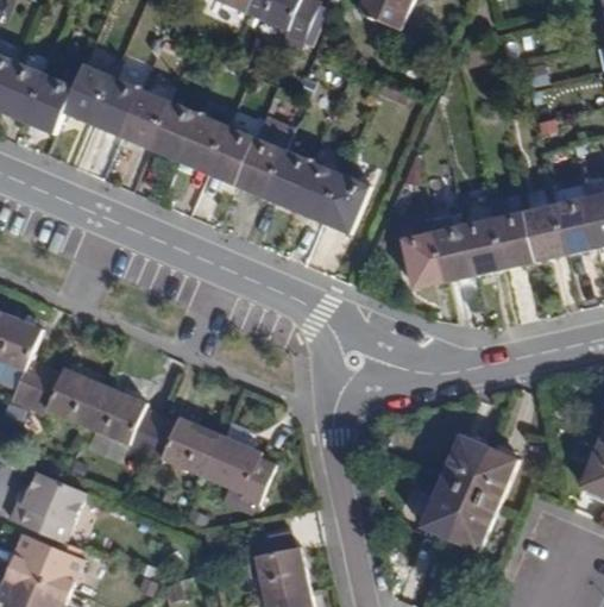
[(202,0),(218,0),(245,12),(250,0),(202,0)]
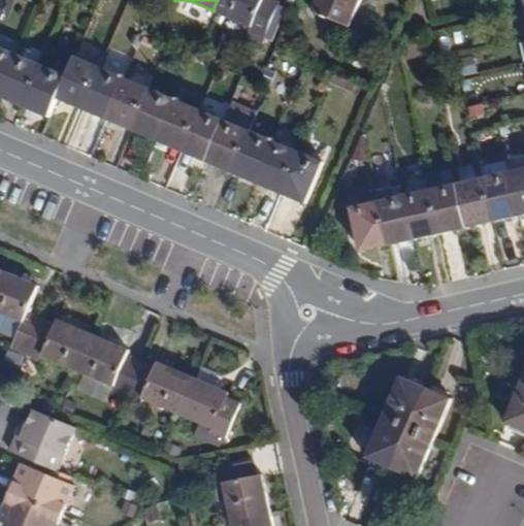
[(217,0),(213,10),(247,25),(241,38),(257,43),(276,0),(217,0)]
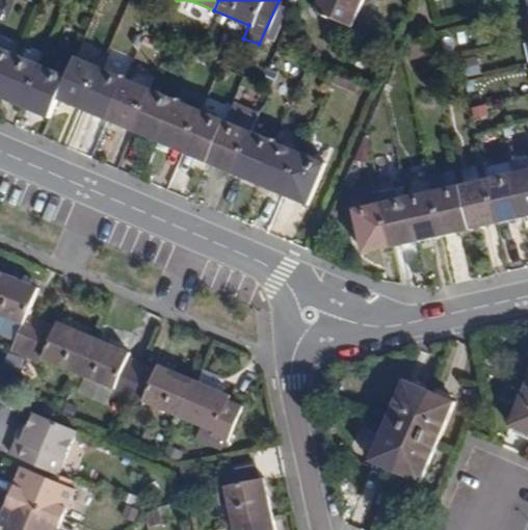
[(315,0),(312,9),(348,25),(358,0),(315,0)]
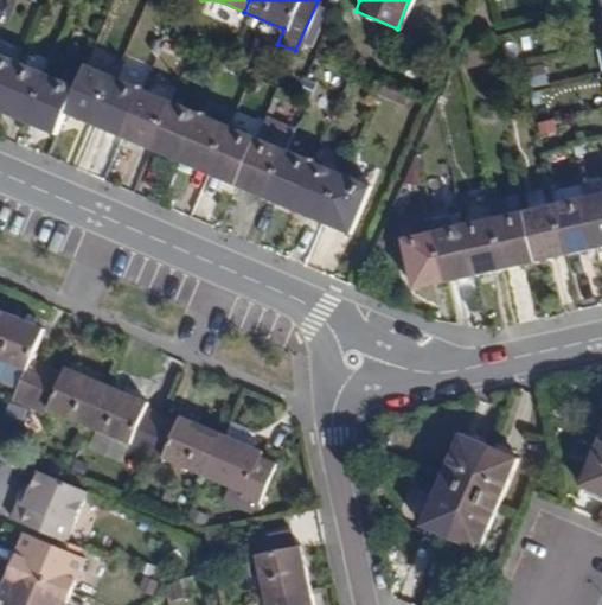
[(0,100),(15,62),(0,55),(0,100)]
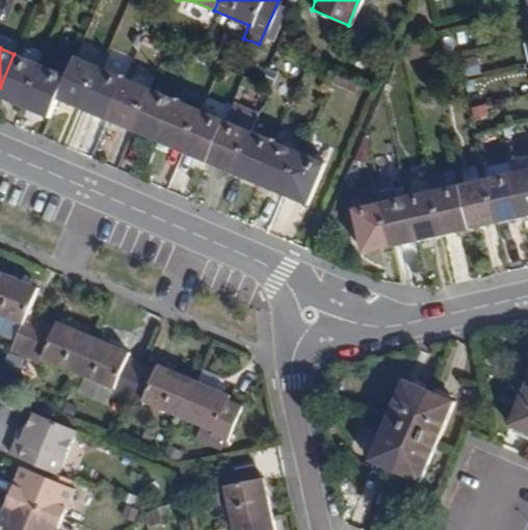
[(462,74),(477,71),(474,53),(458,56),(462,74)]
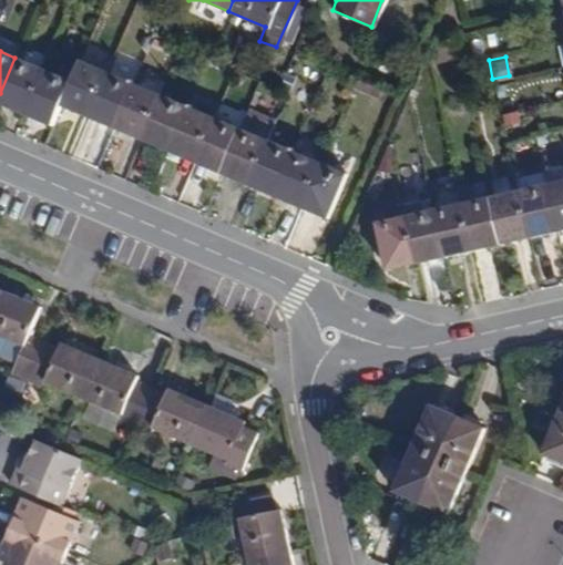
[(14,58),(0,93),(0,103),(23,113),(41,69),(14,58)]
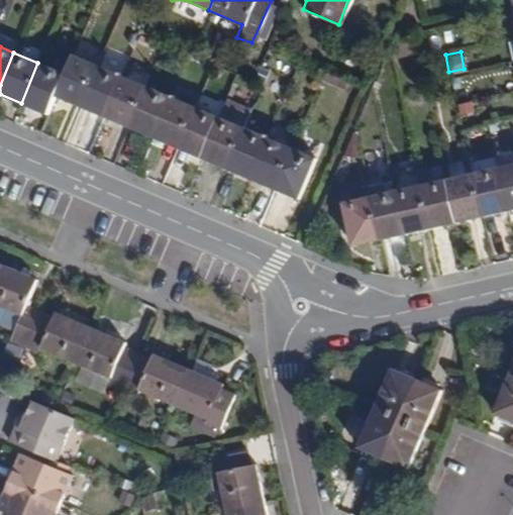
[(70,55),(63,73),(54,94),(78,105),(95,65),(70,55)]
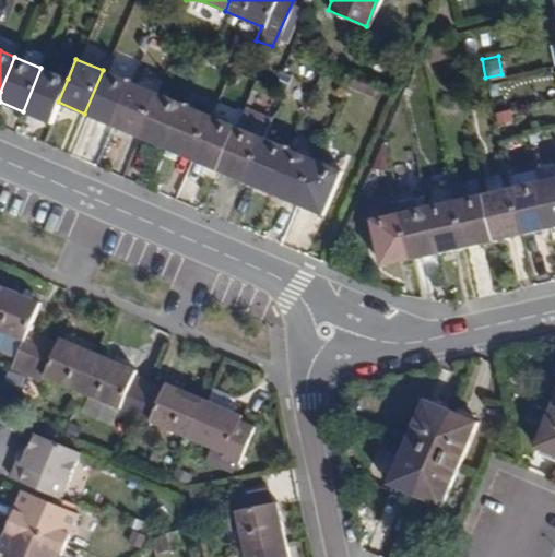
[(40,68),(23,111),(49,122),(58,102),(68,79),(40,68)]
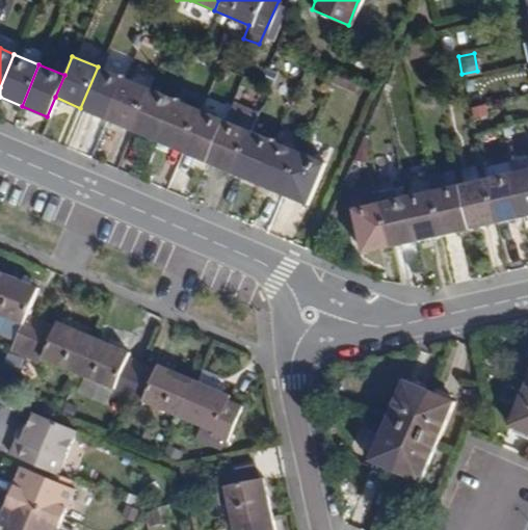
[(98,67),(80,108),(105,118),(123,77),(98,67)]
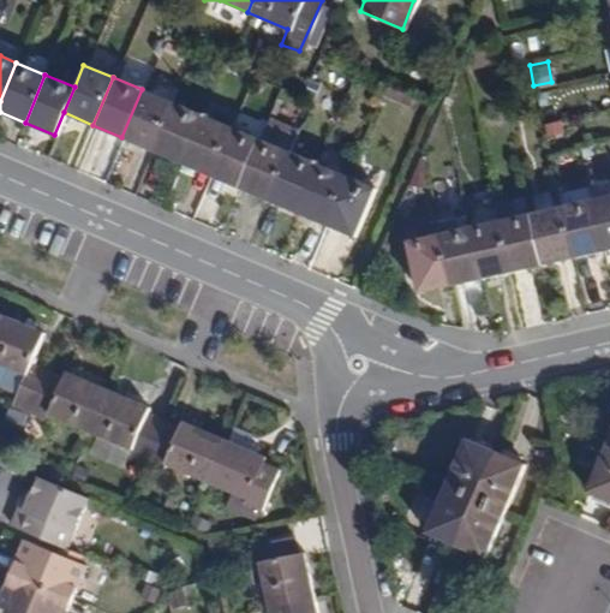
[(142,89),(121,137),(151,149),(171,102),(142,89)]
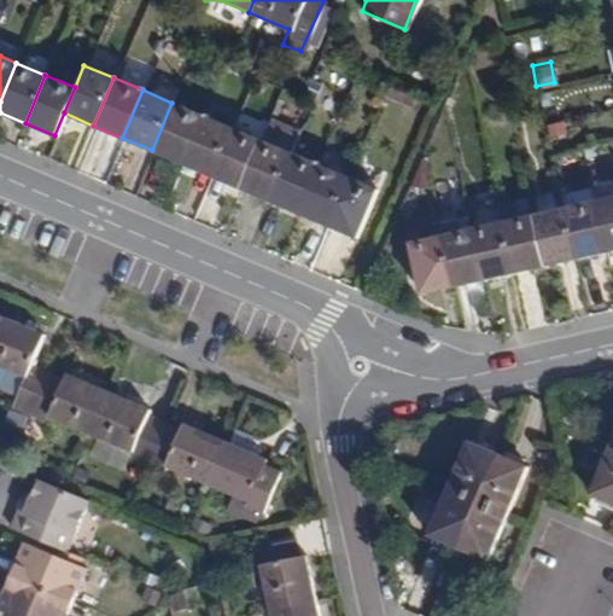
[(171,103),(152,150),(181,163),(202,115),(171,103)]
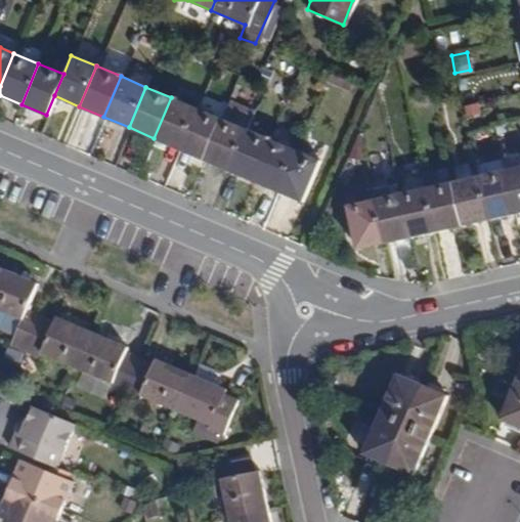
[(171,97),(154,138),(178,148),(196,107),(171,97)]
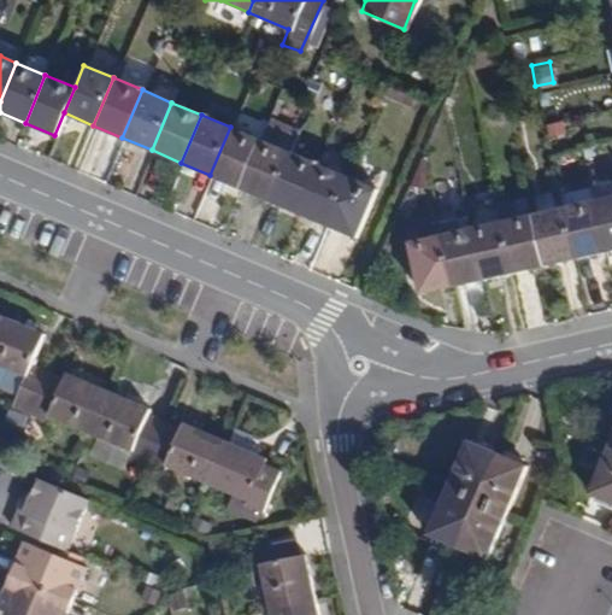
[(230,127),(210,175),(239,187),(259,139),(230,127)]
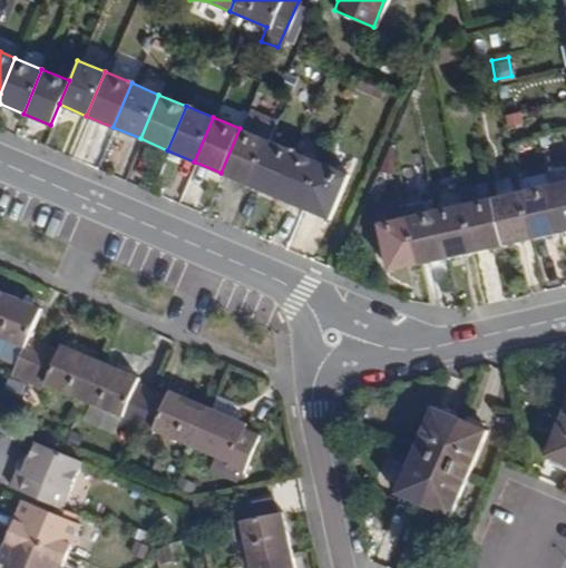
[(240,128),(221,173),(247,184),(266,140),(240,128)]
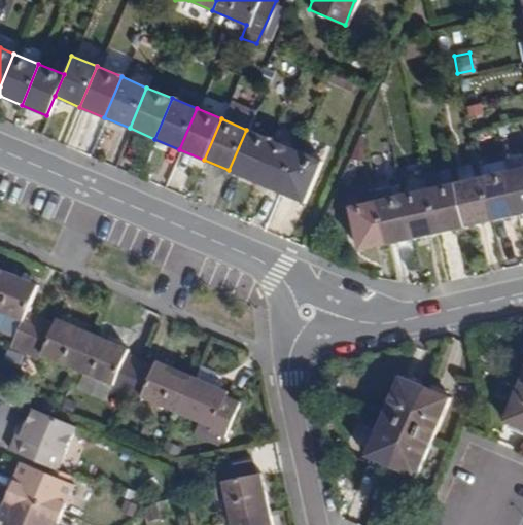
[(246,130),(229,170),(253,180),(271,139),(246,130)]
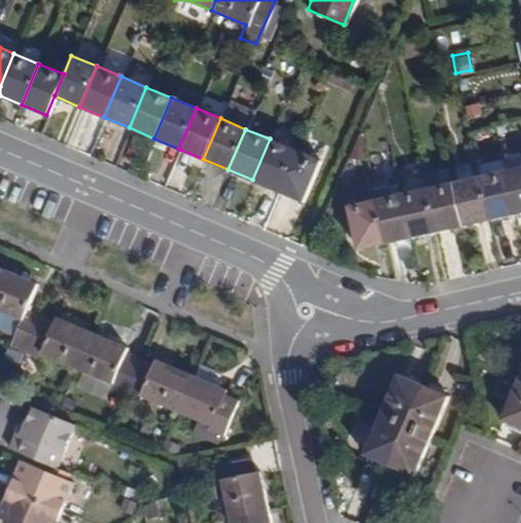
[(270,138),(252,179),(277,190),(294,150),(270,138)]
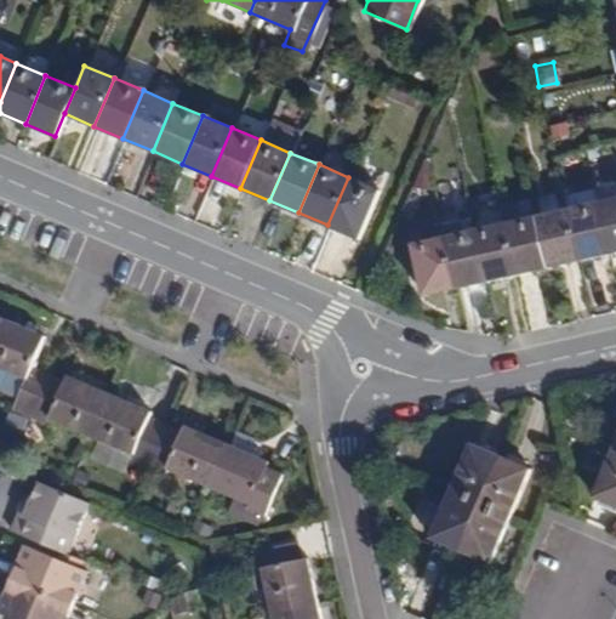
[(348,177),(328,225),(358,237),(377,189),(348,177)]
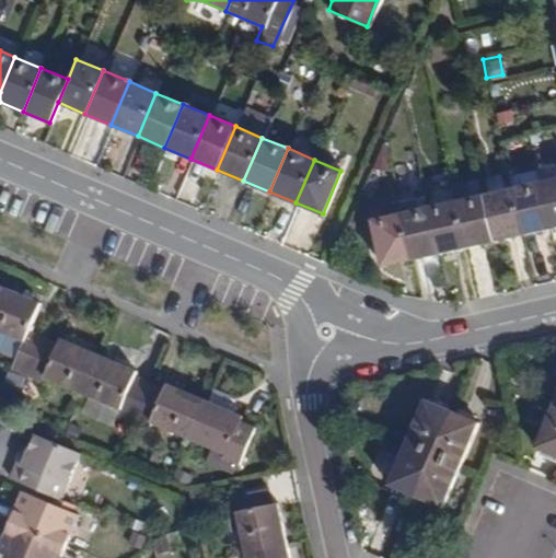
[(555,176),(537,182),(547,228),(555,224),(555,176)]
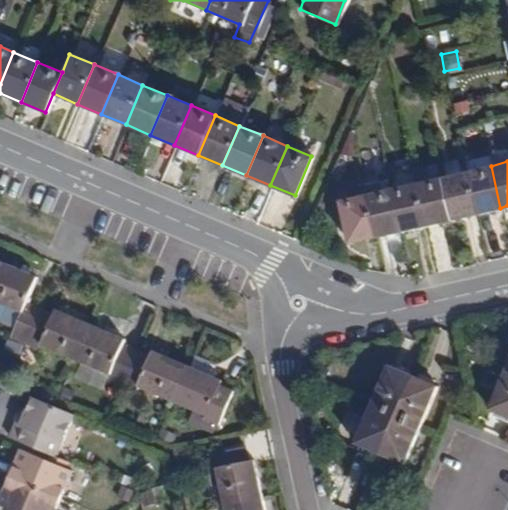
[(465,171),(475,213),(500,208),(491,166),(465,171)]
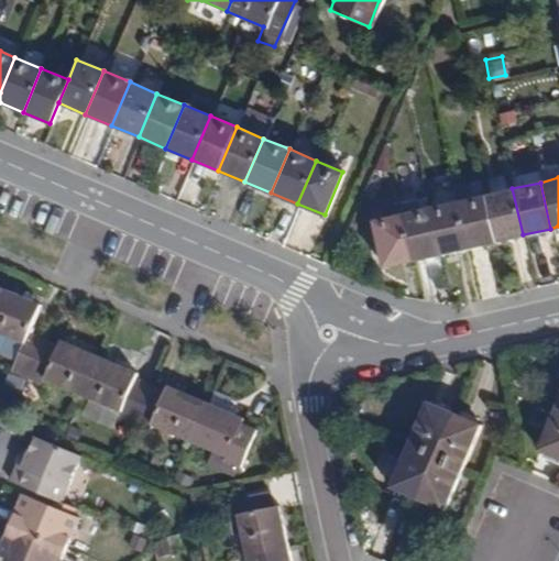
[(483,195),(494,241),(523,234),(512,188),(483,195)]
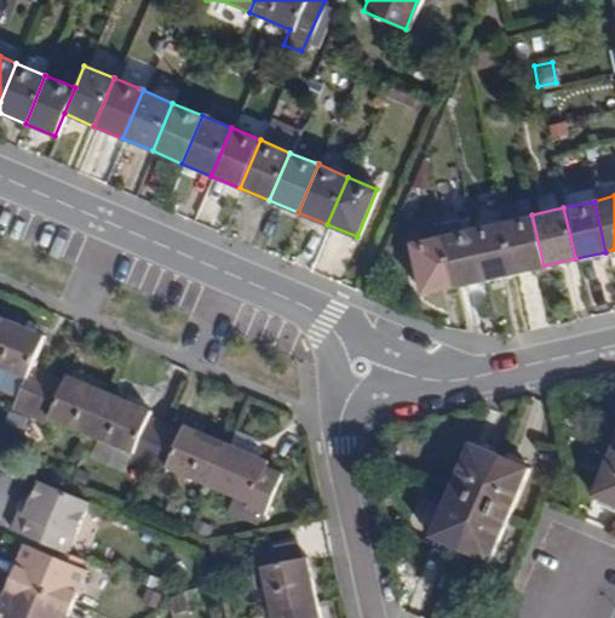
[(501,222),(513,273),(544,265),(532,215),(501,222)]
